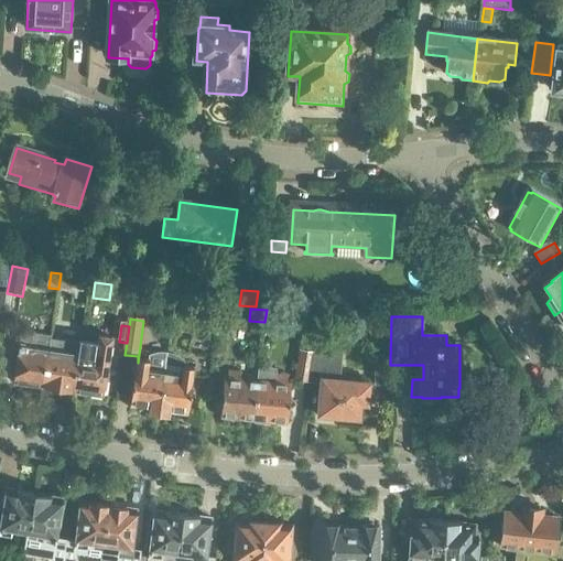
[(41,389),(42,389),(50,340),(33,337),(34,336),(22,334),(14,385),(29,387),(31,390),(39,391),(41,389)]
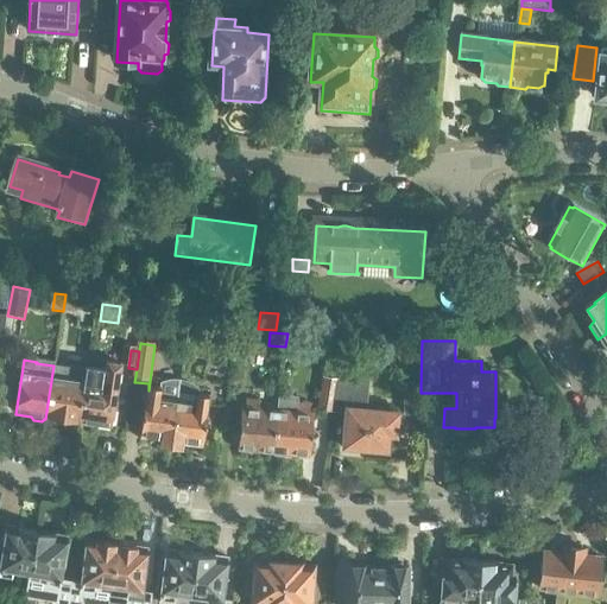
[(86,366),(86,370),(77,424),(82,425),(84,427),(93,428),(95,426),(112,428),(122,366),(105,363),(103,369),(86,366)]
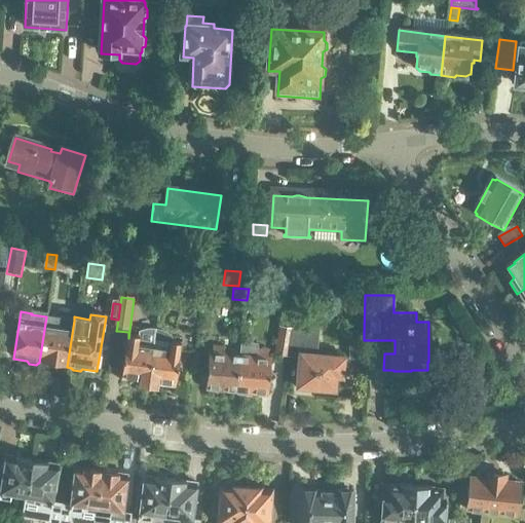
[(65,369),(67,367),(74,321),(46,316),(39,363),(54,365),(57,368),(65,369)]
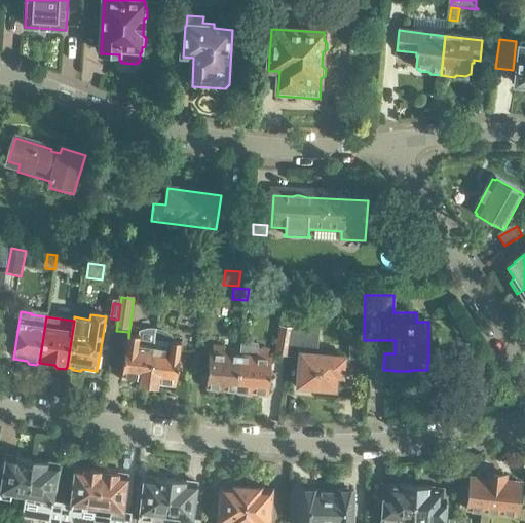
[(290,358),(302,359),(300,388),(304,388),(306,390),(311,391),(313,389),(334,390),(335,377),(341,378),(342,373),(344,371),(344,368),(343,365),(343,361),(322,359),(325,328),(295,325),(294,330),(290,358)]
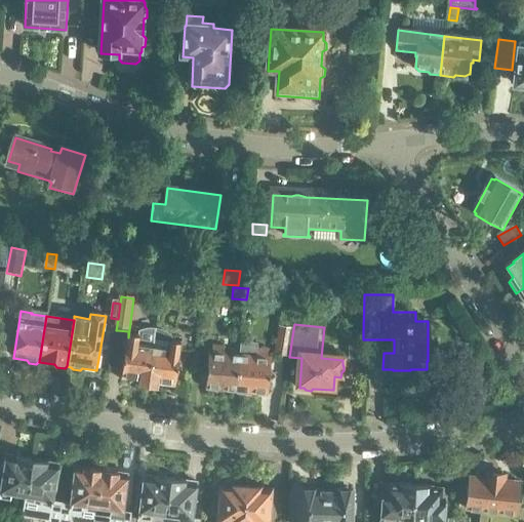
[(139,338),(128,337),(122,379),(139,382),(138,387),(148,388),(157,329),(153,328),(149,329),(146,330),(142,331),(139,332),(139,338)]
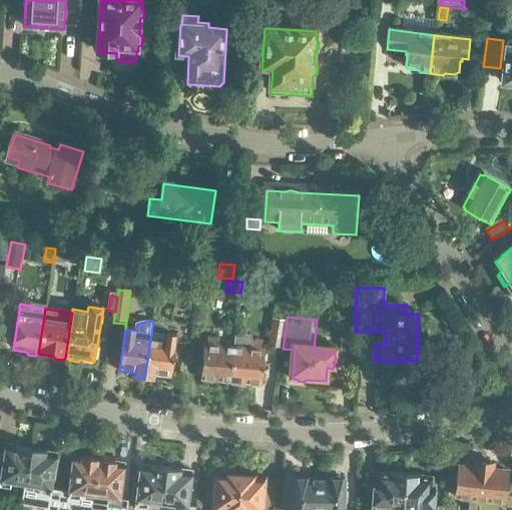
[(274,321),(270,347),(283,349),(287,322),(274,321)]
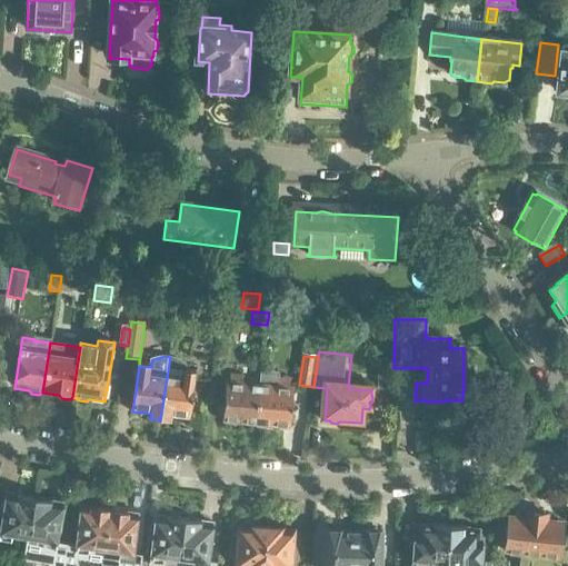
[(170,357),(160,420),(170,421),(171,417),(190,420),(197,374),(189,373),(189,366),(188,365),(185,363),(180,360),(178,359),(175,358),(170,357)]
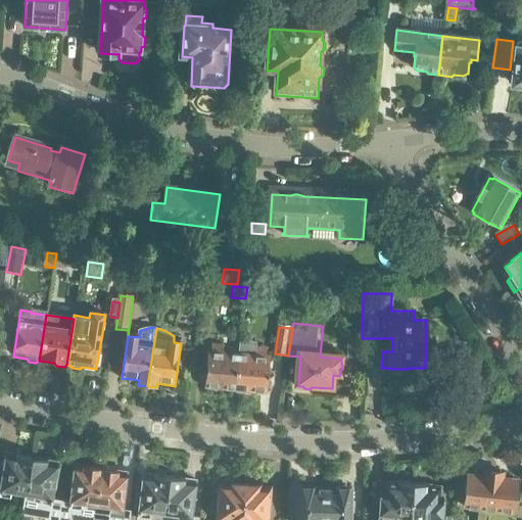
[(363,360),(362,338),(362,332),(349,332),(349,360),(363,360)]
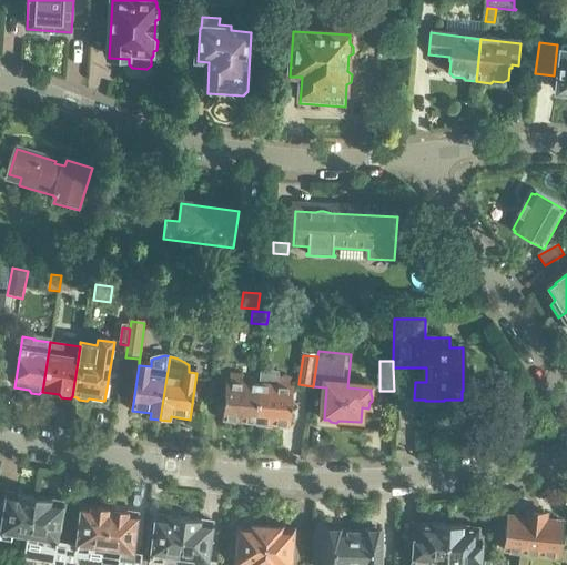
[(254,424),(259,384),(243,382),(243,374),(231,373),(230,383),(228,383),(226,395),(218,402),(224,414),(224,422),(254,424)]
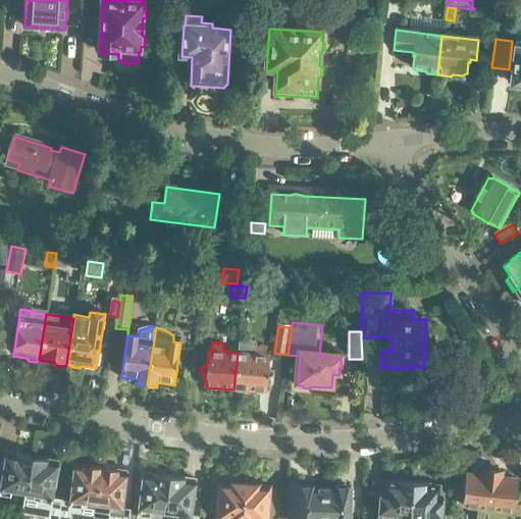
[(238,353),(233,390),(239,390),(238,393),(251,394),(251,392),(266,393),(267,383),(275,375),(268,367),(269,358),(266,357),(267,347),(257,347),(256,354),(238,353)]
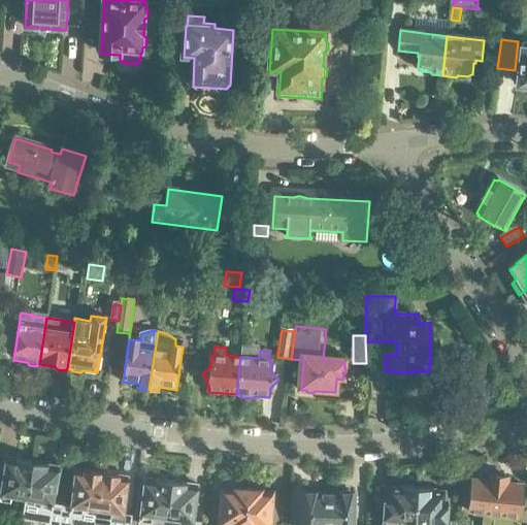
[(0,502),(8,504),(9,497),(24,500),(32,463),(7,459),(0,497),(0,502)]
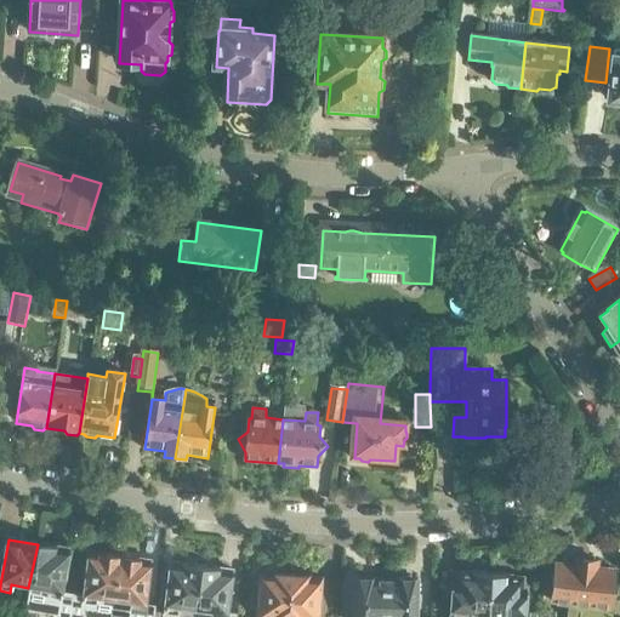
[(69,616),(73,600),(72,600),(72,601),(62,600),(70,550),(38,544),(28,588),(24,610),(51,615),(51,616),(69,616)]
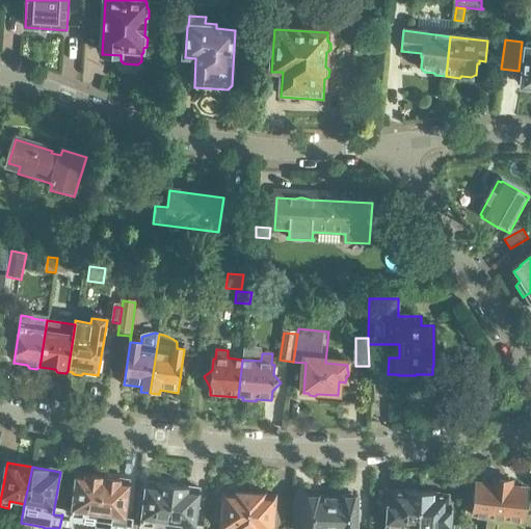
[(96,528),(102,478),(76,475),(71,517),(62,516),(62,514),(59,528),(96,528)]
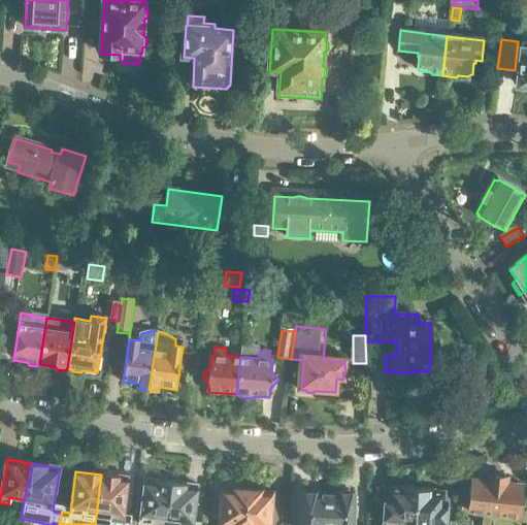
[(131,524),(132,521),(124,520),(129,479),(101,474),(95,524),(131,524)]
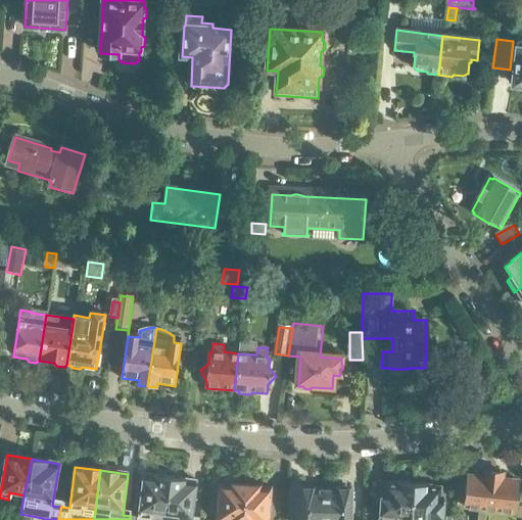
[(468,476),(465,509),(480,511),(479,519),(521,519),(521,508),(515,508),(516,505),(518,502),(519,497),(517,491),(518,482),(504,480),(504,474),(484,472),(483,478),(481,478),(478,475),(475,477),(468,476)]
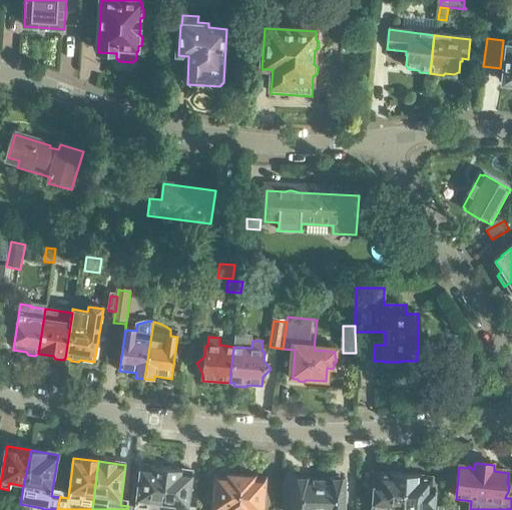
[(162,504),(166,470),(140,466),(134,509),(161,509),(162,504)]
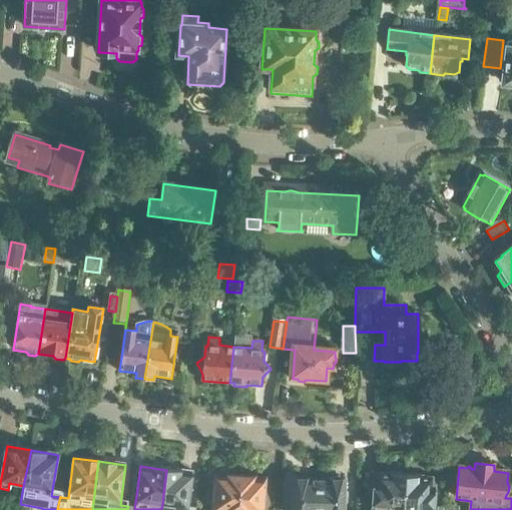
[(166,470),(162,504),(176,506),(175,509),(186,509),(192,473),(166,470)]
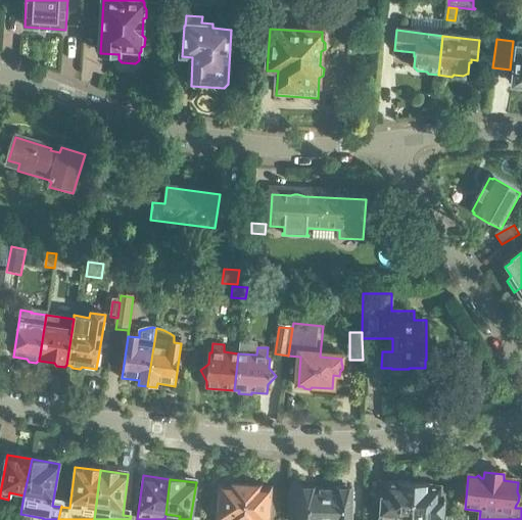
[(241,519),(245,486),(219,484),(216,519),(241,519)]
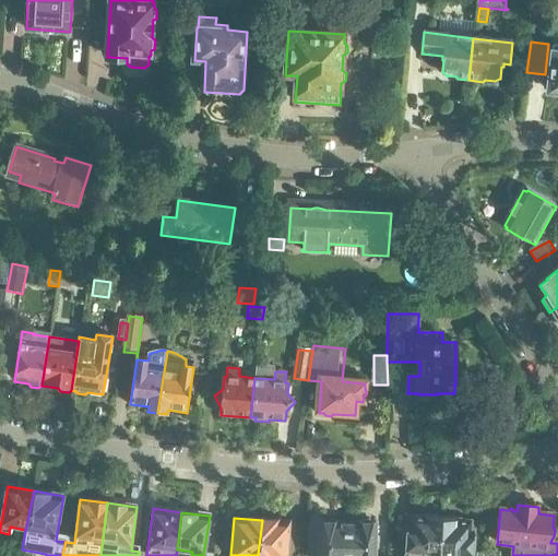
[(439,555),(442,519),(423,518),(423,519),(412,518),(411,529),(407,529),(405,555),(439,555)]
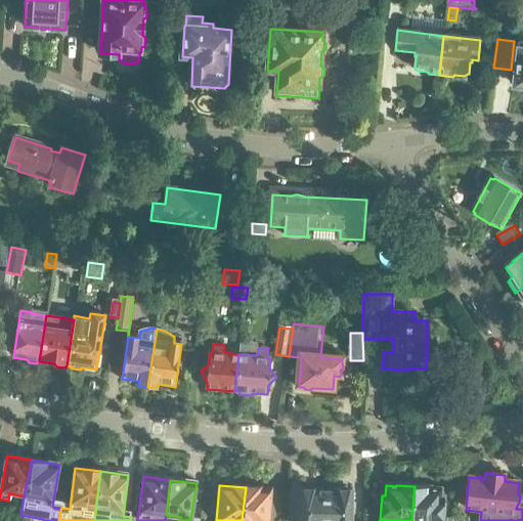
[(415,486),(411,520),(442,520),(445,497),(441,496),(442,489),(431,488),(431,487),(415,486)]
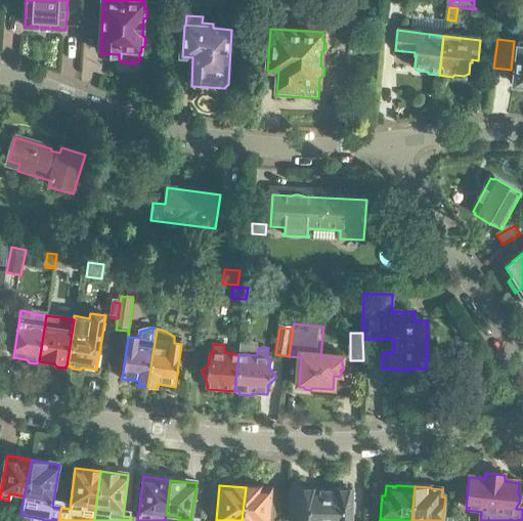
[(246,487),(242,520),(269,520),(273,489),(246,487)]
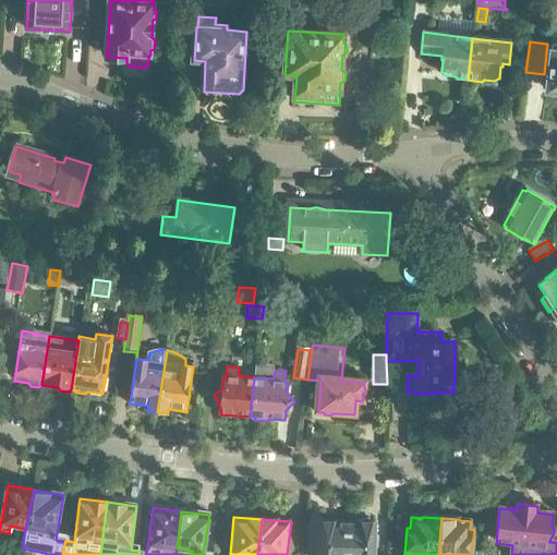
[(346,554),(347,525),(337,525),(337,523),(334,523),(334,520),(322,520),(322,522),(319,522),(317,554),(346,554)]
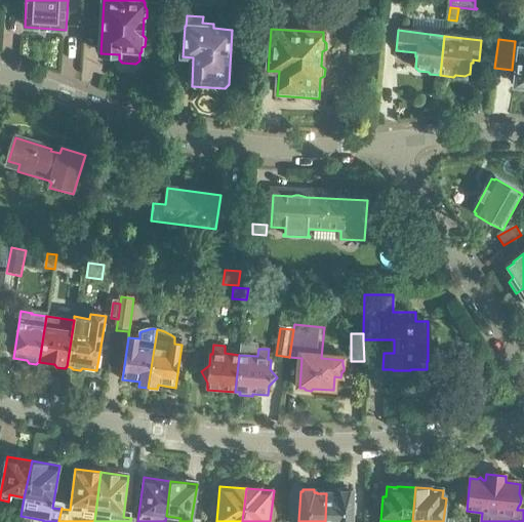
[(326,493),(325,521),(353,521),(354,492),(336,492),(336,493),(326,493)]
